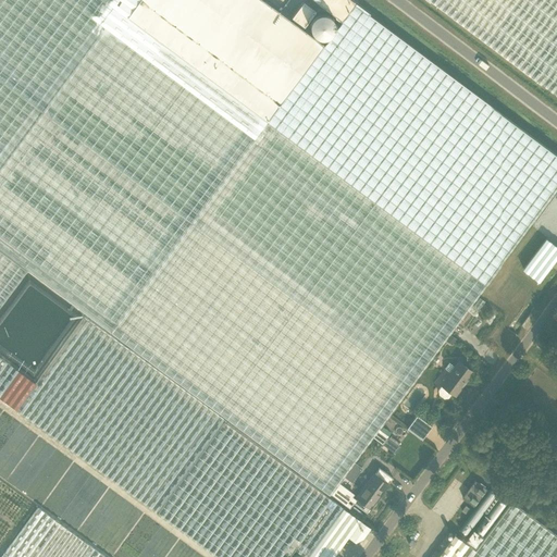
[(446,341),(450,335),(461,320),(556,192),(556,158),(355,7),(319,54),(318,53),(267,121),(127,17),(139,0),(0,0),(0,305),(27,270),(330,494),(446,341)]
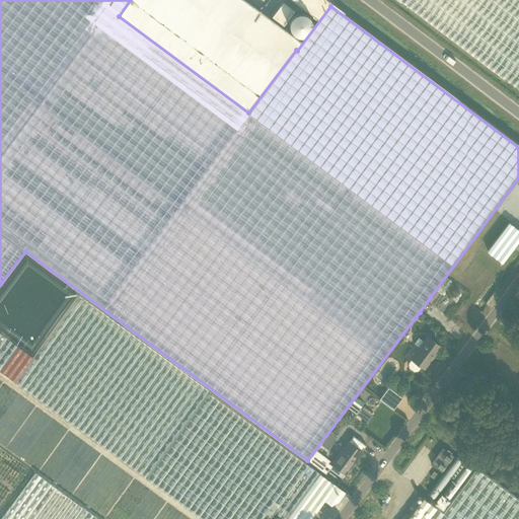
[(302,42),(262,11),(246,0),(130,0),(119,16),(248,113),(296,50),(302,42)]
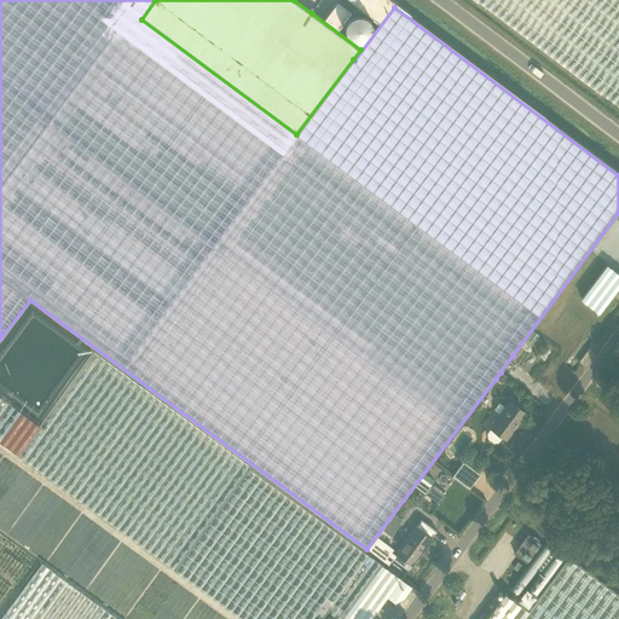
[(395,3),(392,0),(348,0),(380,23),(395,3)]
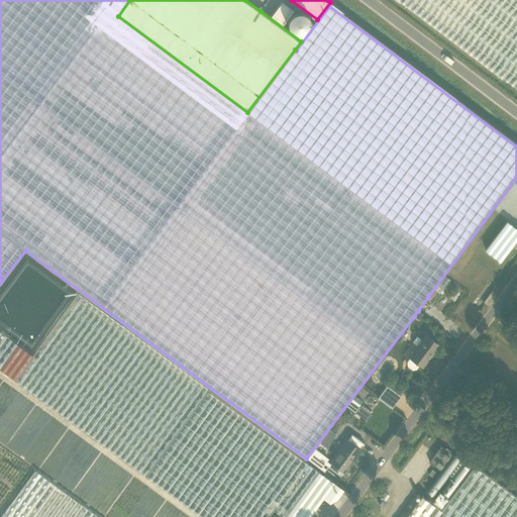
[(516,0),(400,0),(516,88),(516,0)]
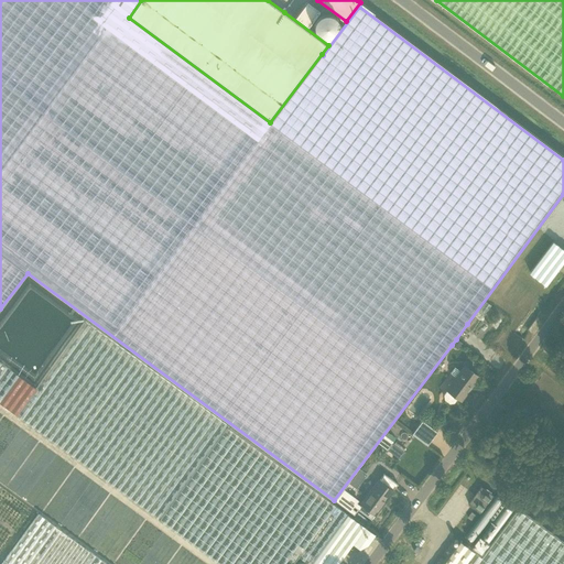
[(307,26),(320,11),(307,1),(295,18),(307,26)]
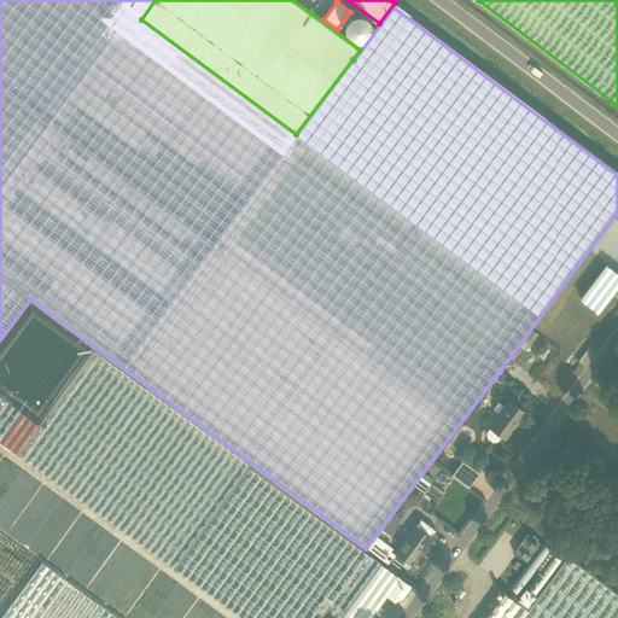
[(593,284),(611,297),(617,290),(610,284),(617,272),(607,264),(593,284)]
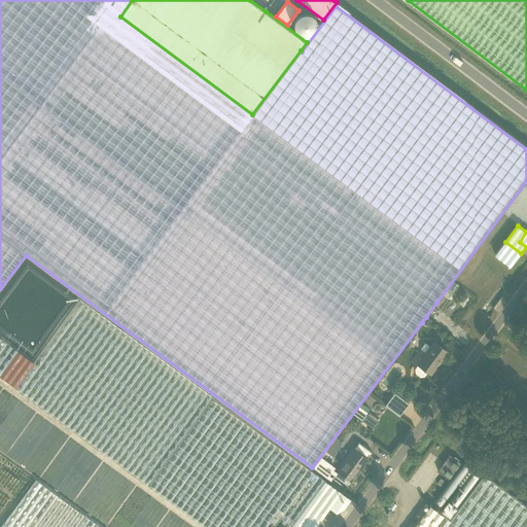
[(512,267),(521,253),(505,242),(495,254),(512,267)]
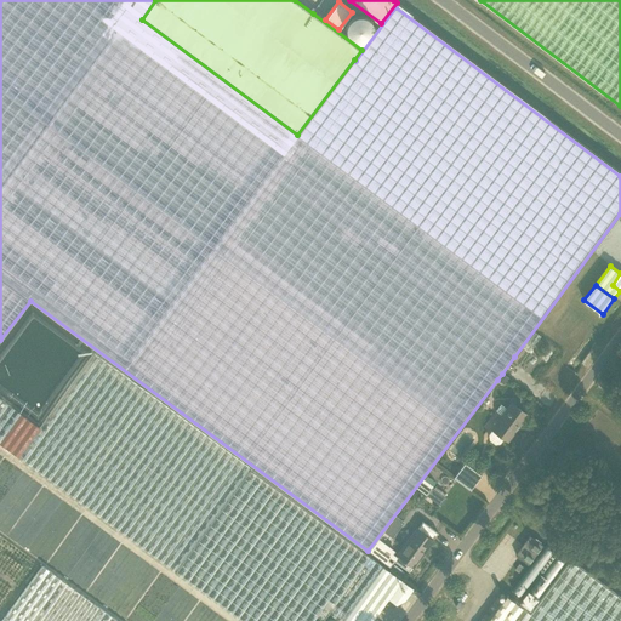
[(21,415),(0,399),(0,444),(17,457),(17,456),(175,571),(175,573),(241,620),(312,620),(317,615),(323,620),(329,611),(342,620),(371,620),(388,599),(396,604),(405,600),(414,588),(399,579),(93,354),(39,428),(21,415)]
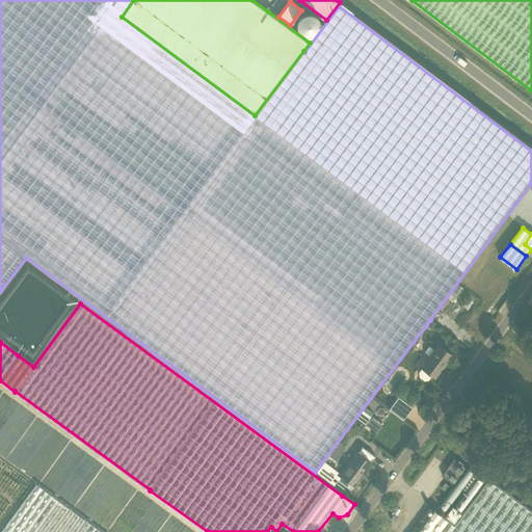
[(435,324),(430,320),(426,325),(431,329),(435,324)]
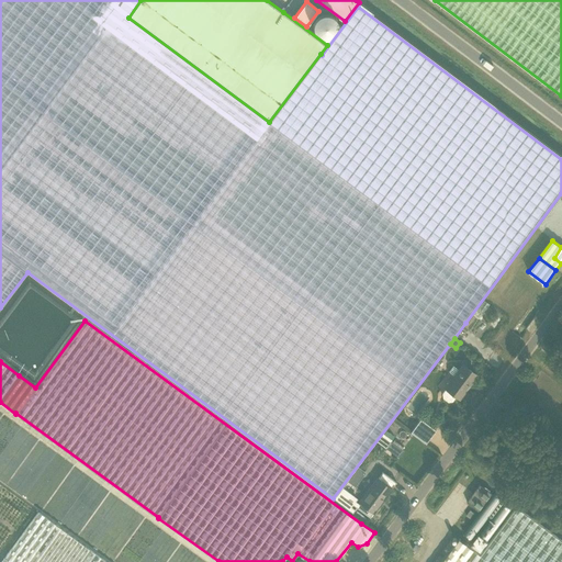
[(449,370),(454,375),(445,388),(446,389),(442,393),(444,397),(448,401),(452,401),(456,395),(459,398),(476,375),(462,364),(458,370),(452,366),(449,370)]
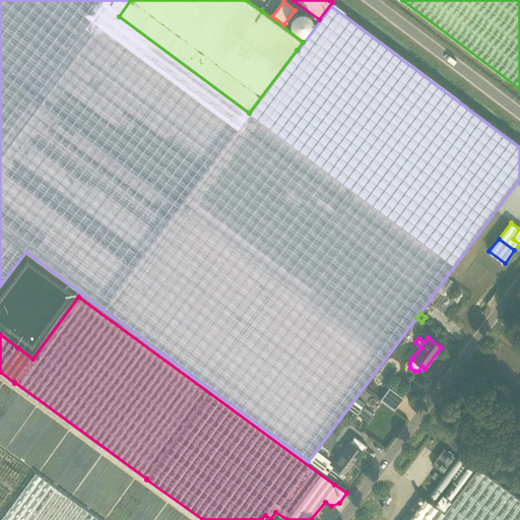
[(380,399),(394,410),(403,398),(389,387),(380,399)]
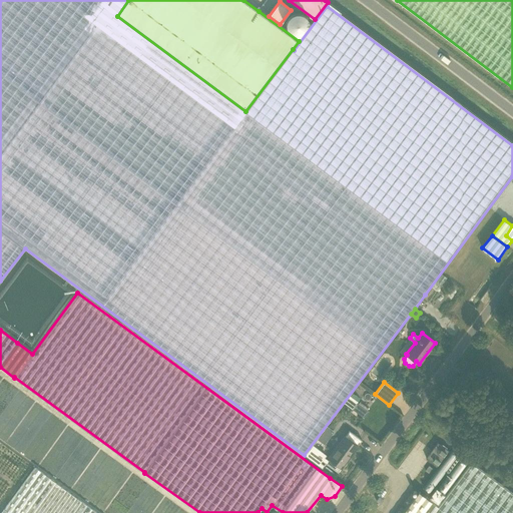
[(352,410),(357,404),(360,399),(352,392),(343,403),(352,410)]
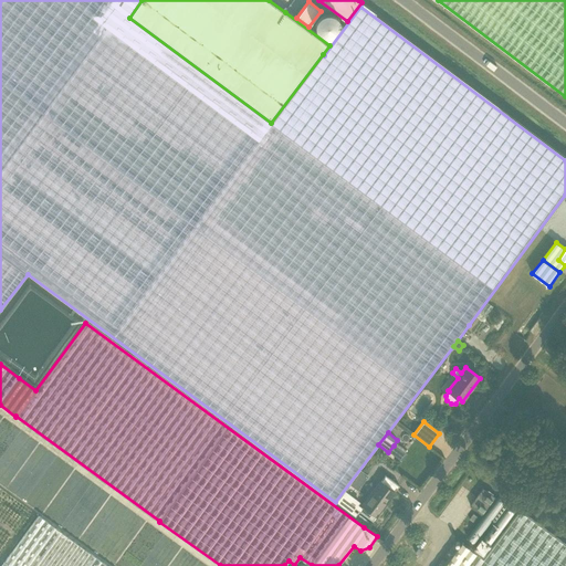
[(394,446),(388,452),(401,461),(406,454),(394,446)]
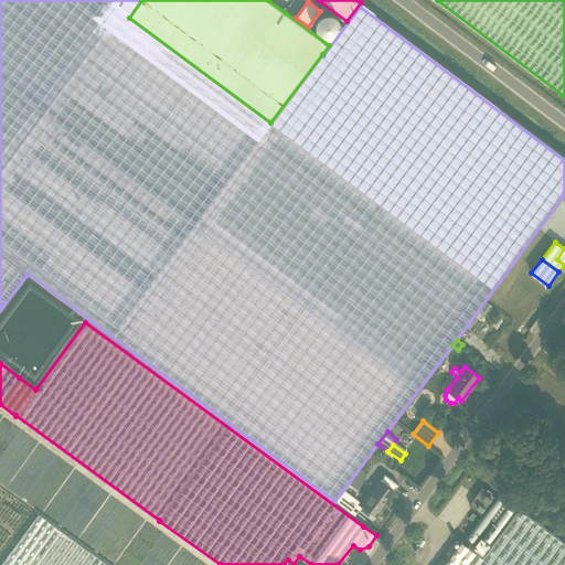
[(362,504),(358,509),(372,520),(372,519),(375,514),(375,515),(393,491),(397,484),(398,486),(398,484),(384,475),(385,476),(380,481),(362,504)]
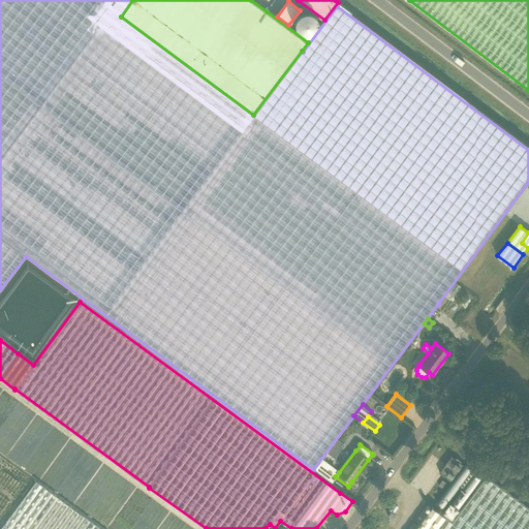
[(452,456),(439,472),(450,480),(463,464),(452,456)]
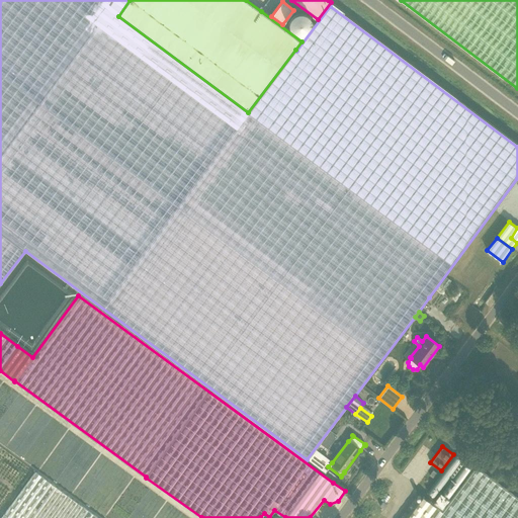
[(517,517),(517,497),(477,466),(443,511),(424,496),(407,517),(517,517)]
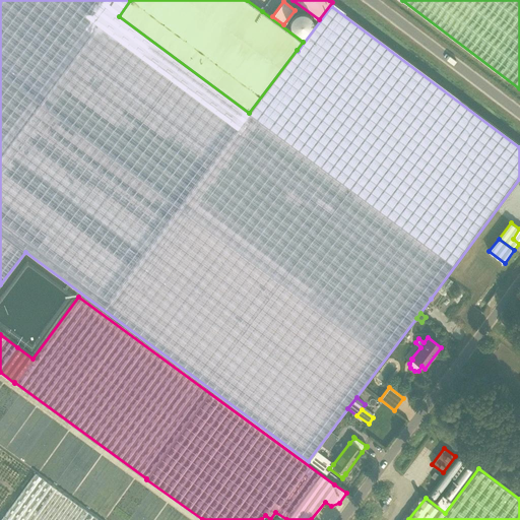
[(99,519),(36,473),(0,519),(99,519)]
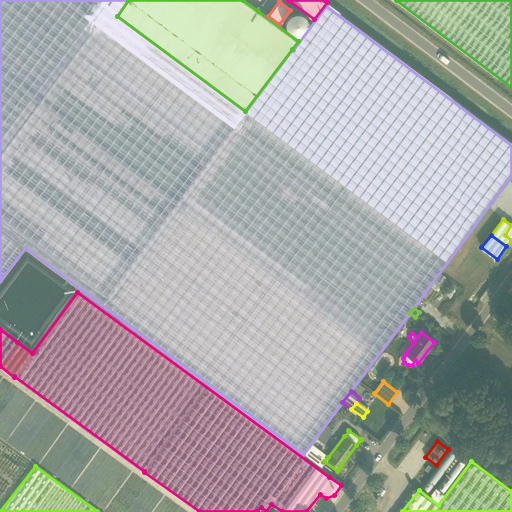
[(436,487),(429,496),(437,502),(444,492),(436,487)]
